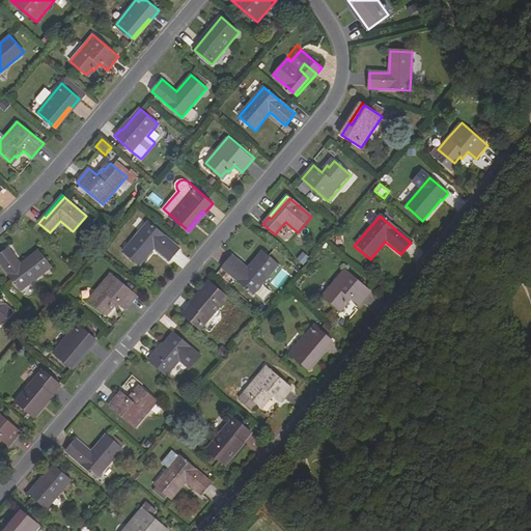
[(178,250),(148,223),(122,253),(138,268),(154,250),(168,262),(178,250)]
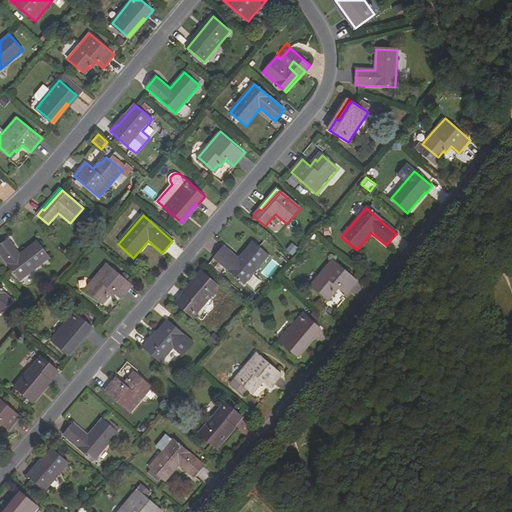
[(285,228),(286,236),(295,235),(293,226),(285,228)]
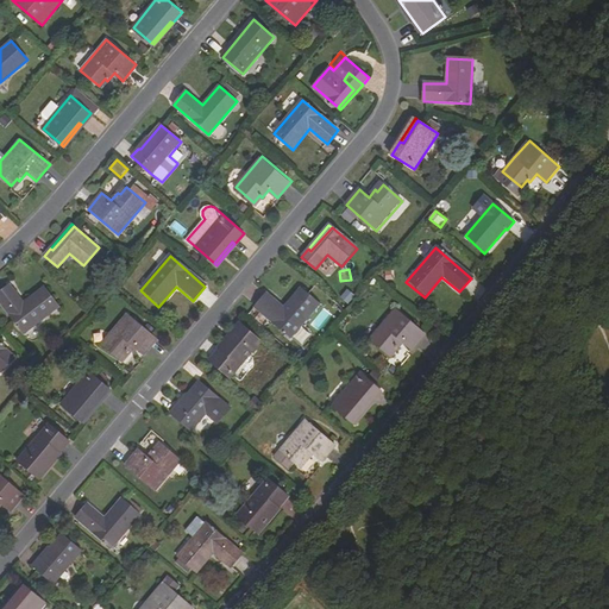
[(24,302),(11,284),(0,292),(0,301),(23,333),(58,307),(45,287),(24,302)]
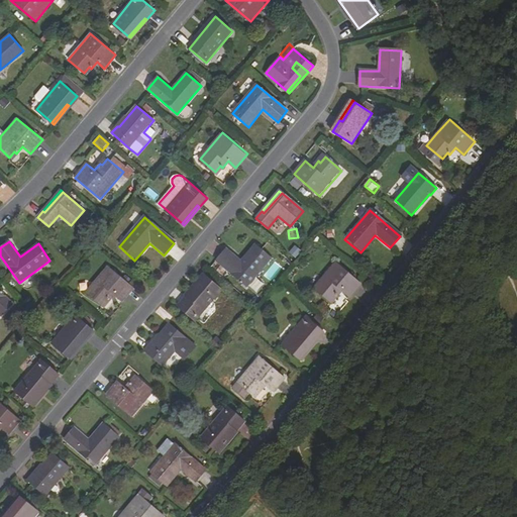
[(227,248),(217,261),(247,287),(271,259),(255,244),(240,261),(227,248)]
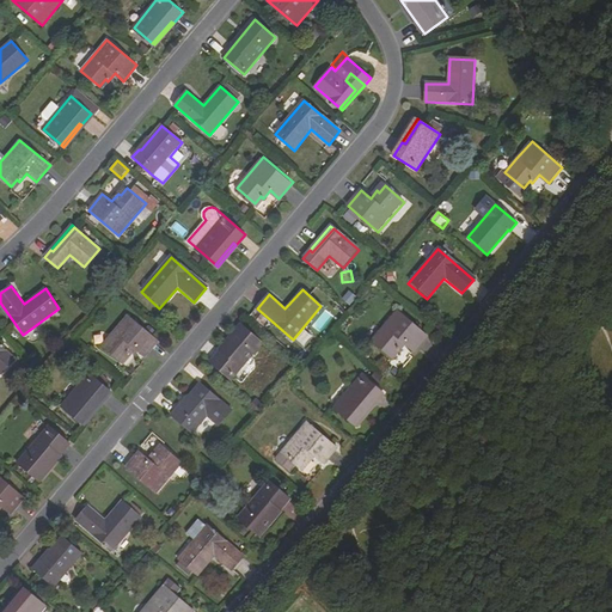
[(350,291),(344,299),(352,305),(357,295),(350,291)]
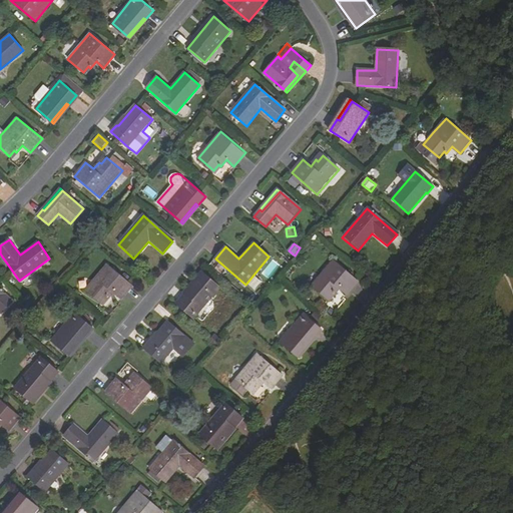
[(327,299),(332,293),(334,295),(340,288),(348,295),(359,281),(334,260),(312,285),(327,299)]
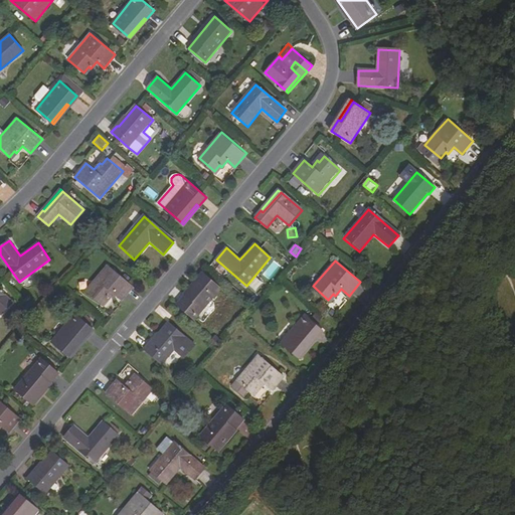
[(101,304),(107,298),(109,300),(114,294),(122,300),(133,287),(108,265),(86,291),(101,304)]
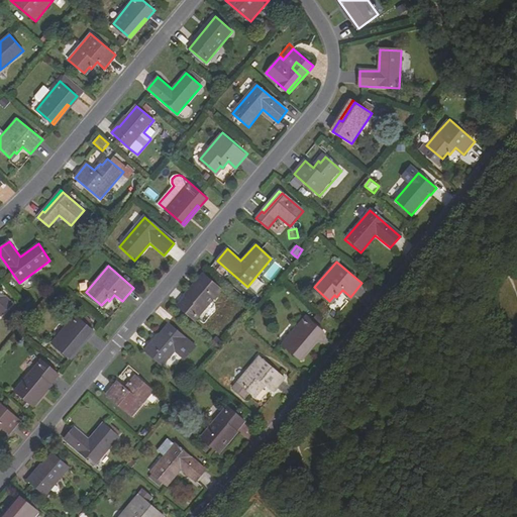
[(222,290),(204,275),(178,306),(195,321),(222,290)]
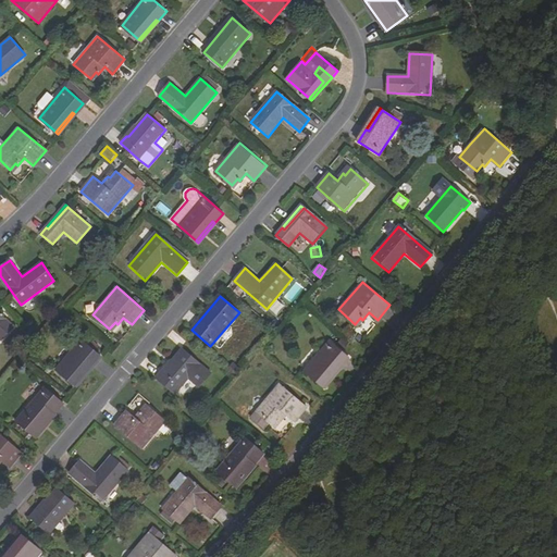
[(0,336),(1,338),(14,326),(0,312),(0,336)]
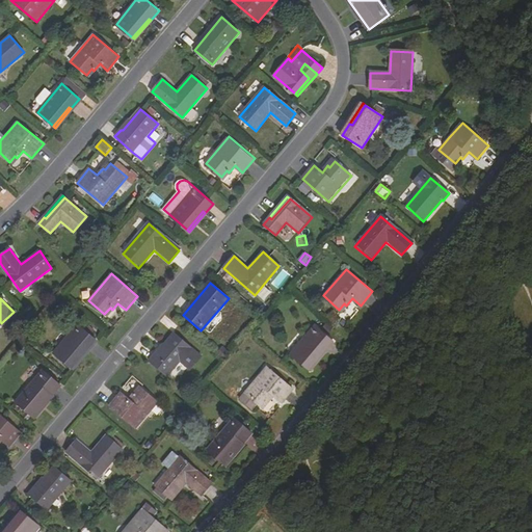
[(71,367),(86,347),(88,349),(97,339),(79,323),(54,352),(71,367)]
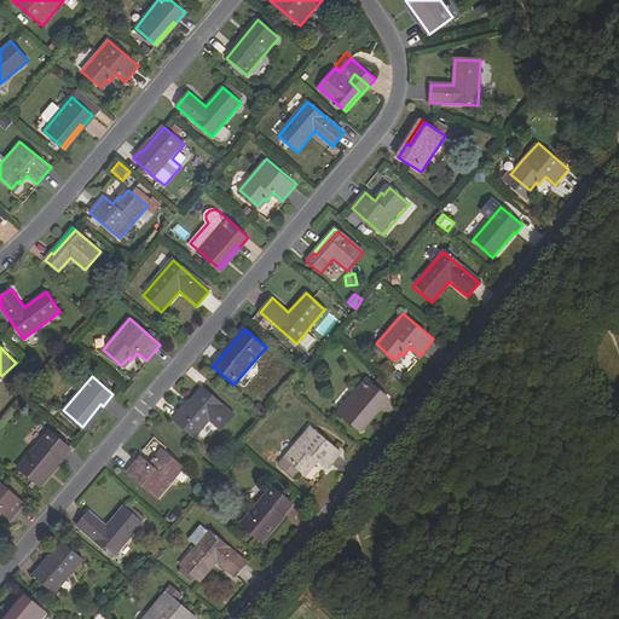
[(339,411),(357,428),(375,406),(377,408),(387,395),(366,377),(339,411)]
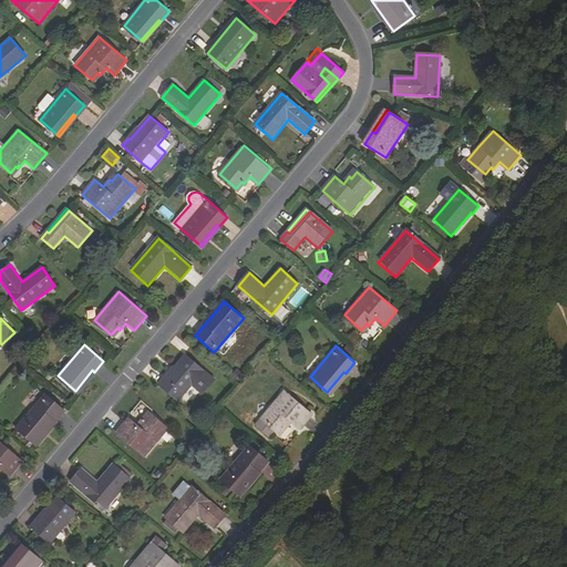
[(204,371),(186,354),(167,378),(165,377),(158,383),(178,401),(204,371)]
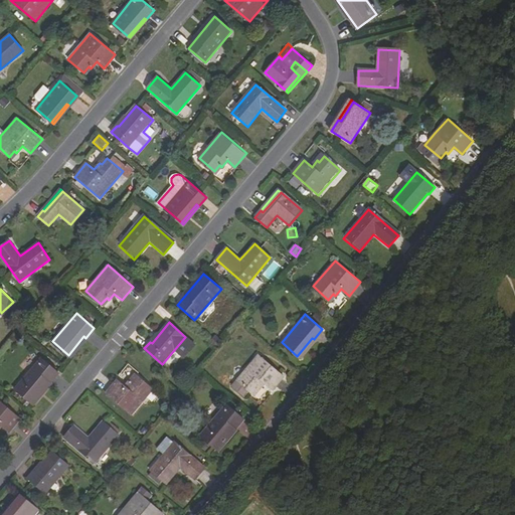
[(70,356),(86,338),(83,336),(68,355),(70,356)]
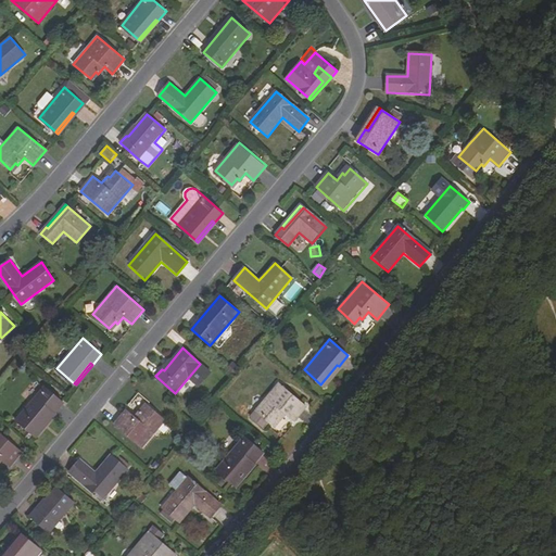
[(339,366),(337,365),(320,384),(323,386),(339,366)]
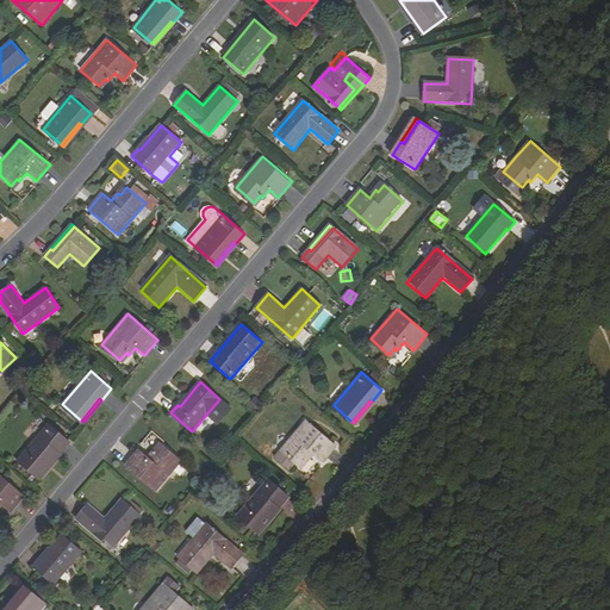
[(280,450),(298,466),(304,460),(306,462),(313,454),(323,461),(336,446),(306,419),(280,450)]
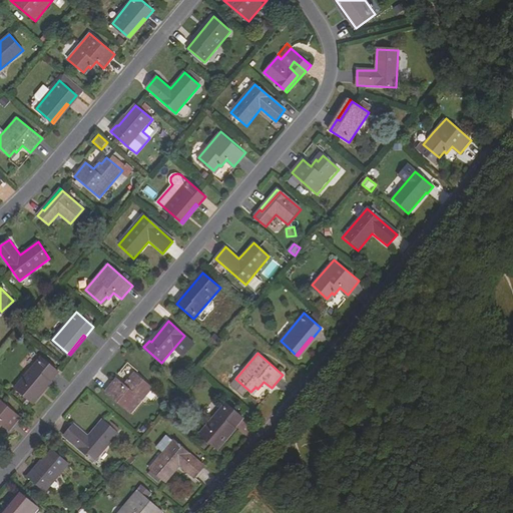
[(58,372),(41,357),(14,388),(32,403),(58,372)]
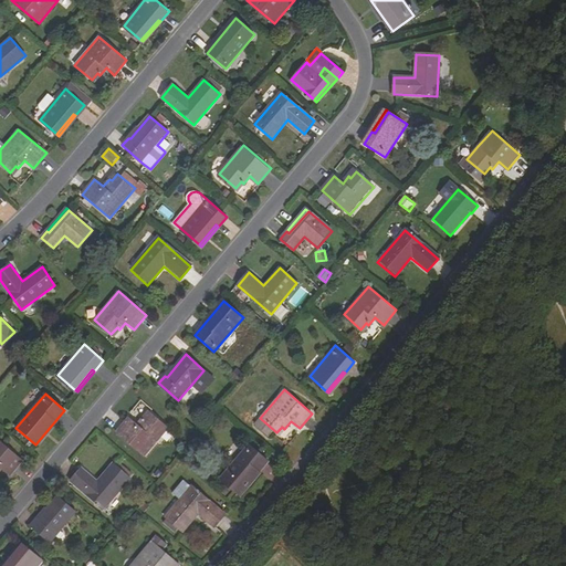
[(153,413),(147,420),(145,418),(138,425),(129,418),(117,432),(146,457),(169,428),(153,413)]
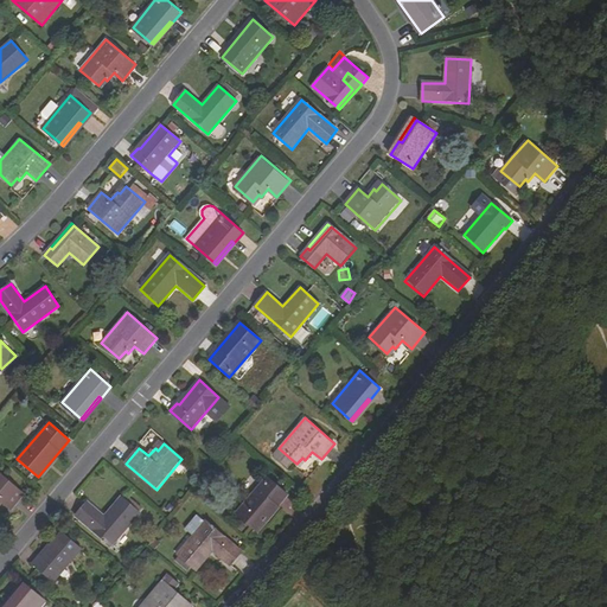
[(0,502),(2,499),(12,508),(25,492),(0,471),(0,502)]
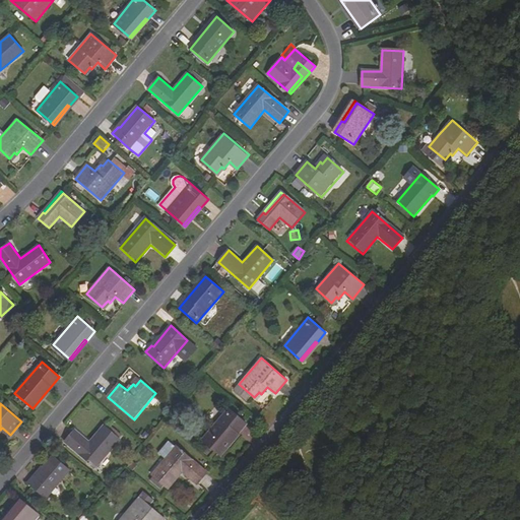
[(247,423),(230,408),(202,440),(220,454),(247,423)]
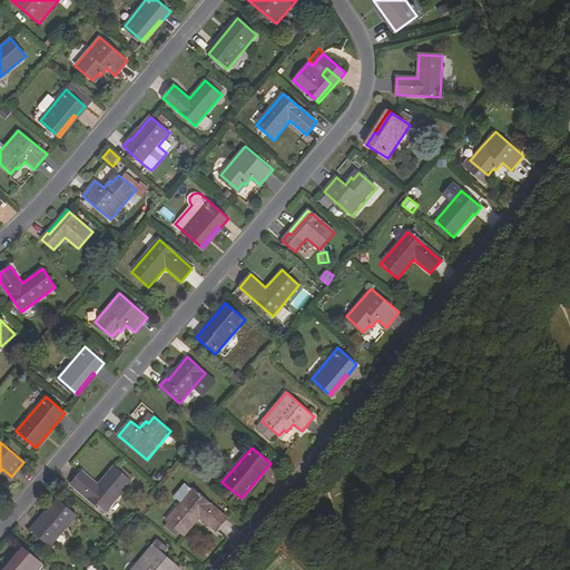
[(131,482),(115,467),(98,484),(82,472),(71,484),(105,512),(131,482)]
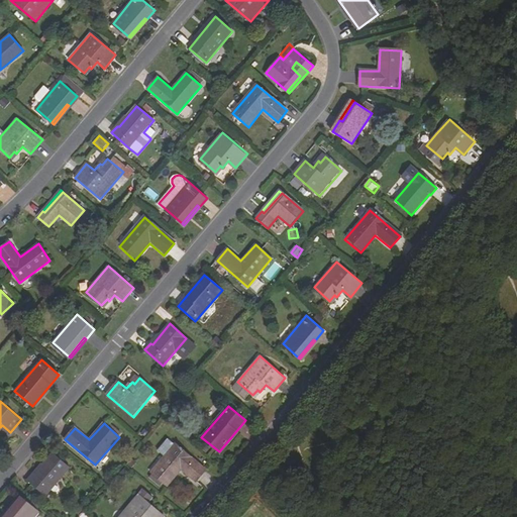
[(169,437),(160,447),(167,453),(151,472),(168,485),(182,469),(197,481),(207,469),(177,443),(176,443),(169,437)]
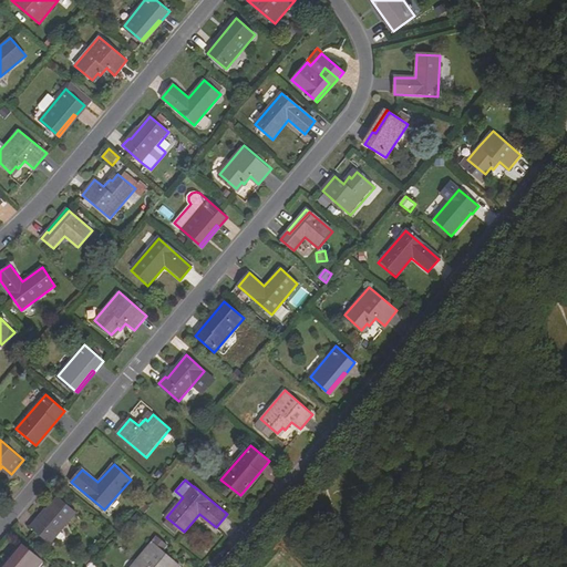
[(76,513),(59,497),(39,519),(38,518),(31,526),(51,543),(76,513)]
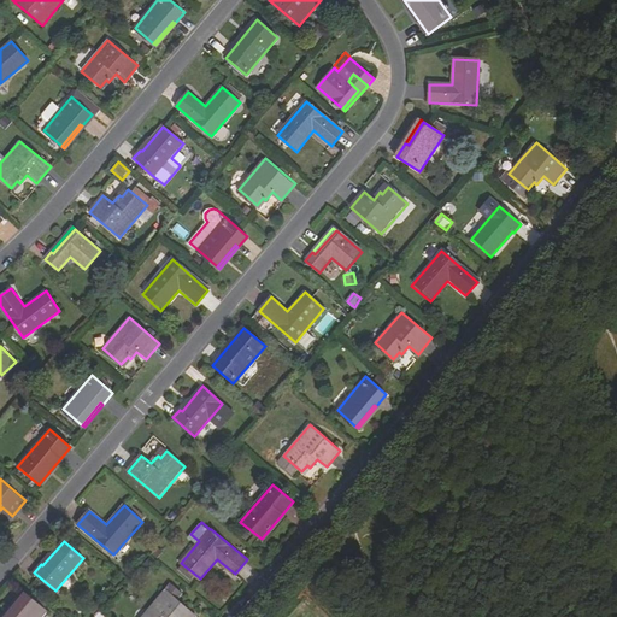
[(194,616),(197,615),(166,588),(141,616),(194,616)]
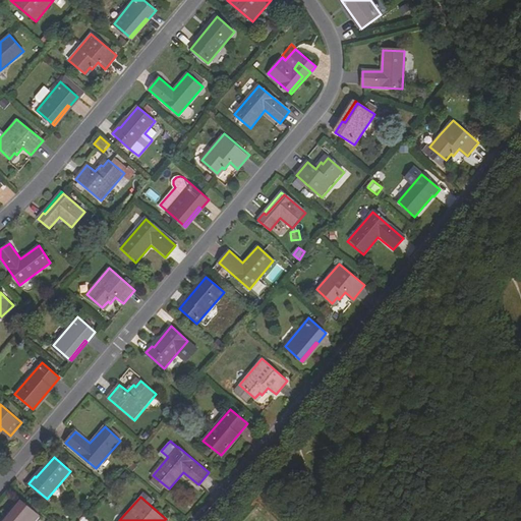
[(21,501),(5,519),(8,520),(23,503),(21,501)]
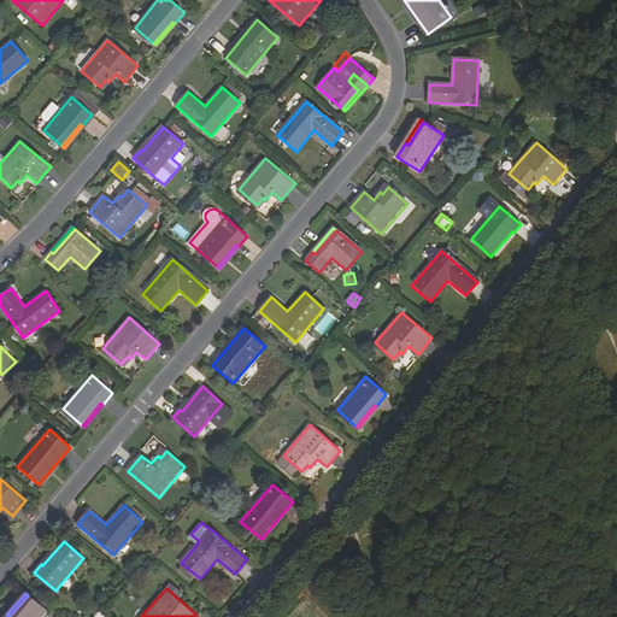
[(28,595),(10,616),(6,615),(4,616),(41,616),(46,611),(28,595)]
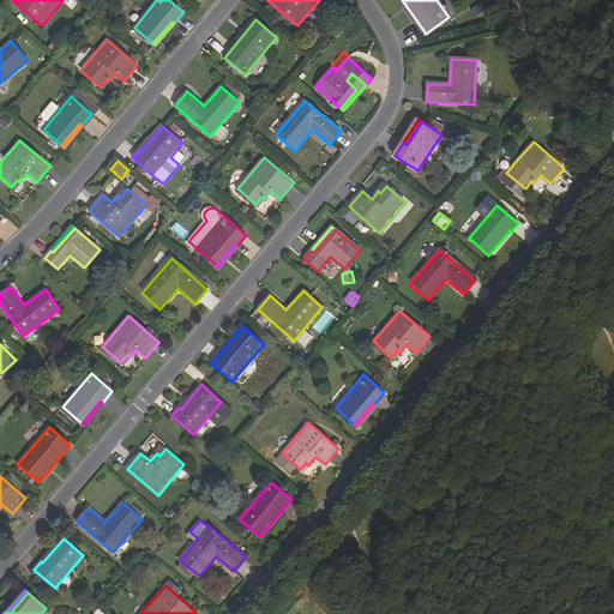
All buildings are outlined.
